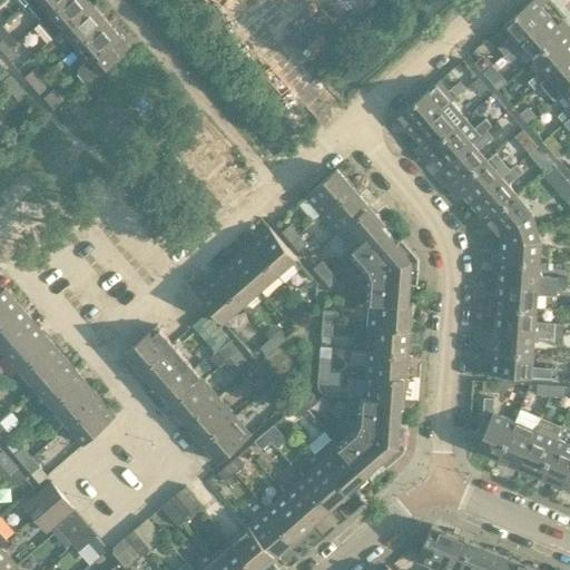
[(41,20),(65,0),(31,0),(29,2),(27,5),(41,20)]
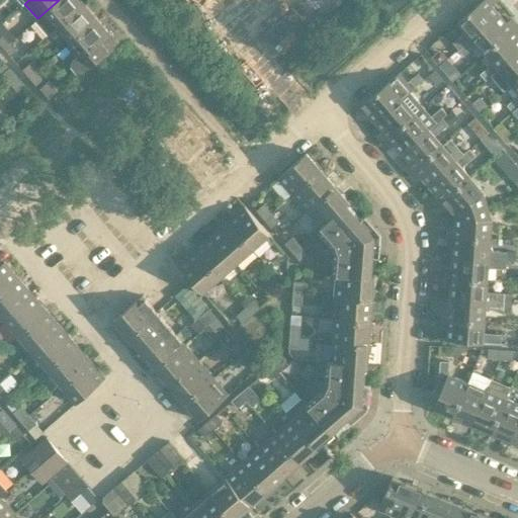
[(56,28),(84,4),(81,0),(59,0),(37,18),(34,21),(48,35),(56,28)]
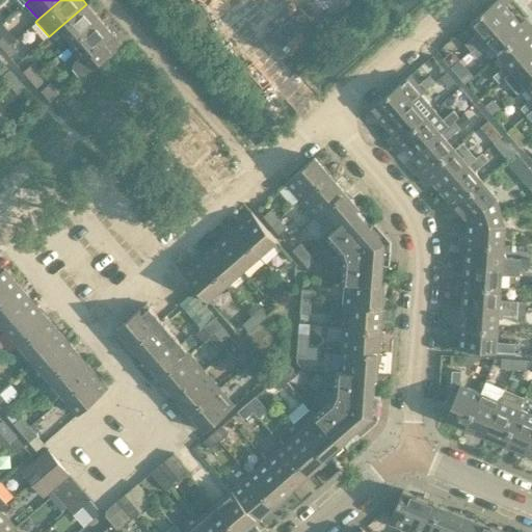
[(505,6),(509,3),(506,0),(496,0),(470,23),(478,32),(464,44),(471,51),(512,15),(505,6)]
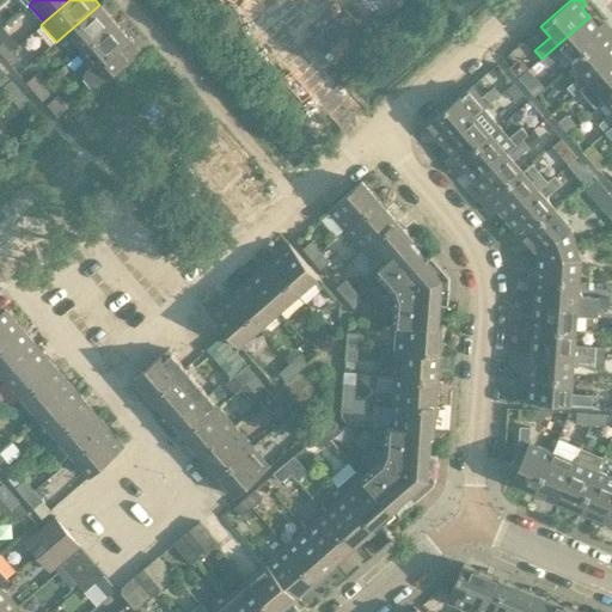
[(81,50),(115,22),(99,5),(66,34),(81,50)]
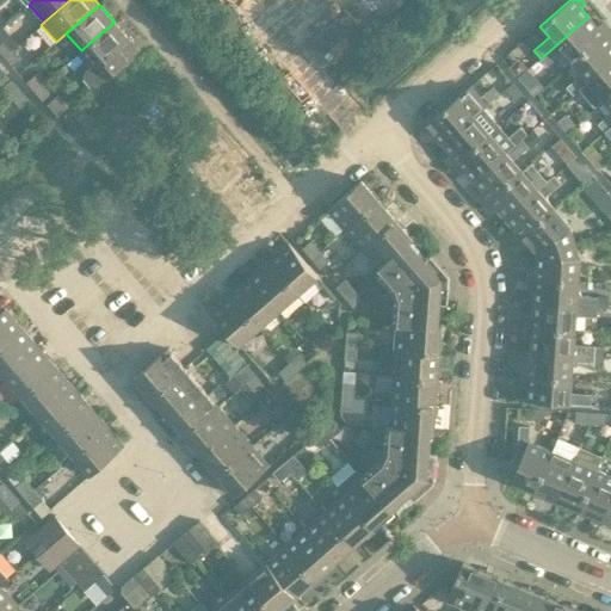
[(602,23),(597,28),(588,17),(541,59),(547,66),(562,53),(572,63),(609,31),(602,23)]
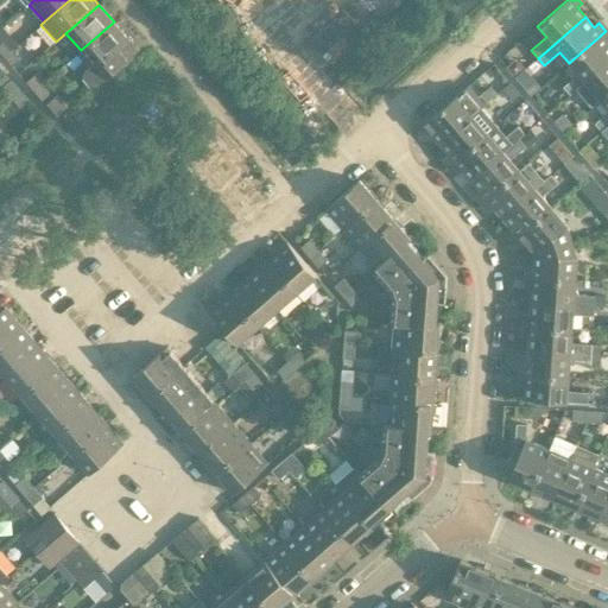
[(119,49),(130,39),(114,21),(81,50),(93,64),(83,73),(83,78),(93,90),(128,59),(119,49)]
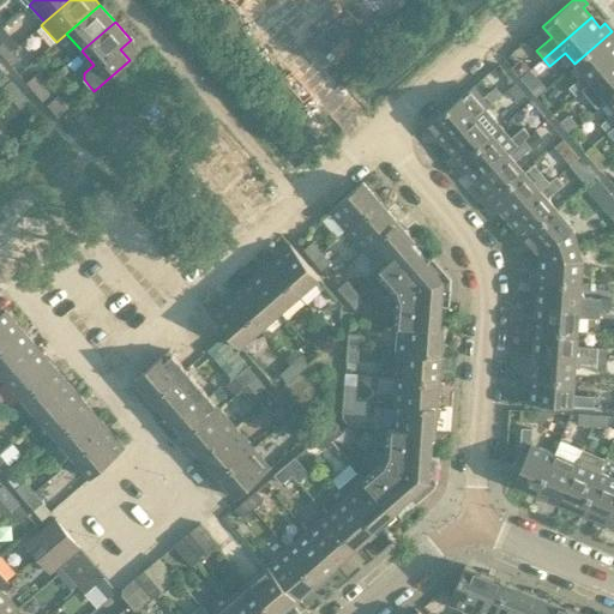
[(613,34),(612,31),(575,64),(584,74),(569,88),(576,96),(582,90),(583,90),(613,62),(613,34)]
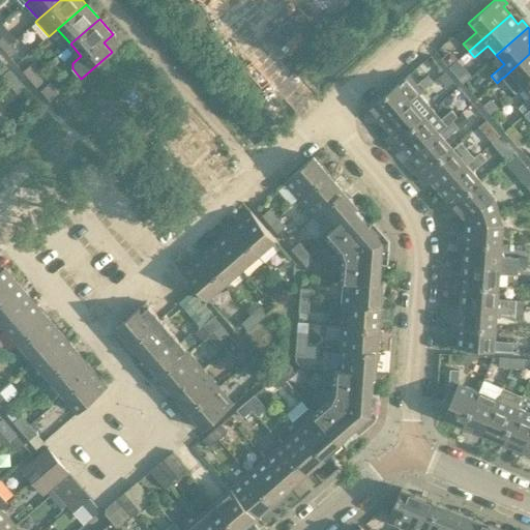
[(0,46),(3,50),(10,43),(3,35),(0,38),(0,46)]
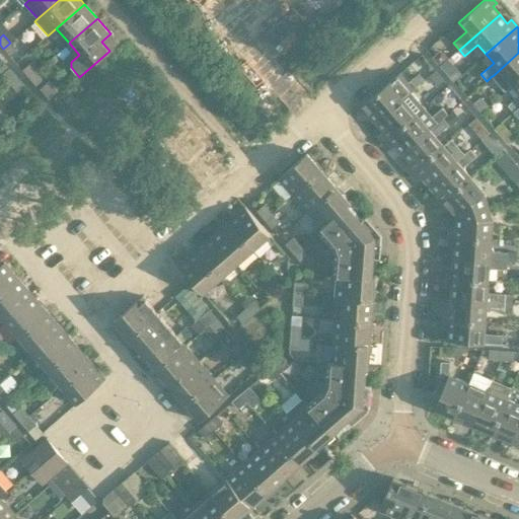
[(10,57),(17,51),(10,43),(3,49),(10,57)]
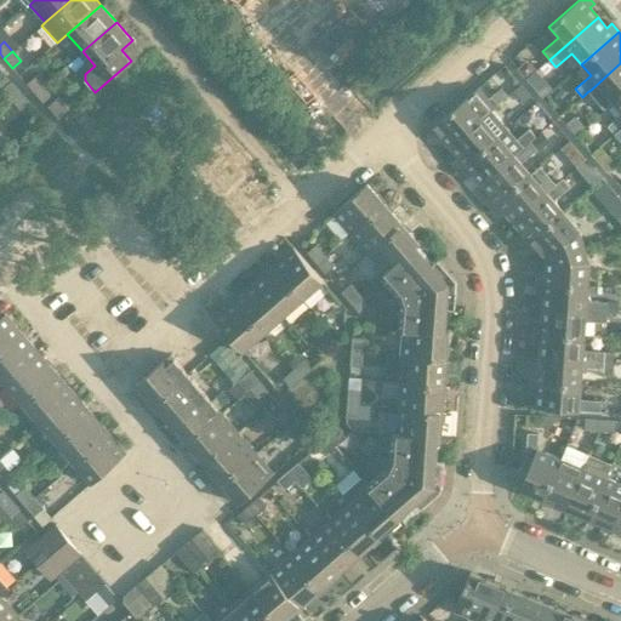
[(528,62),(518,69),(527,79),(535,70),(528,62)]
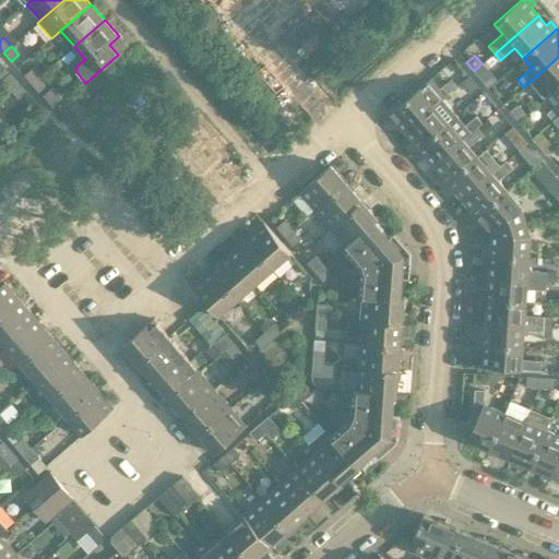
[(558,57),(531,82),(544,98),(552,92),(558,85),(558,57)]
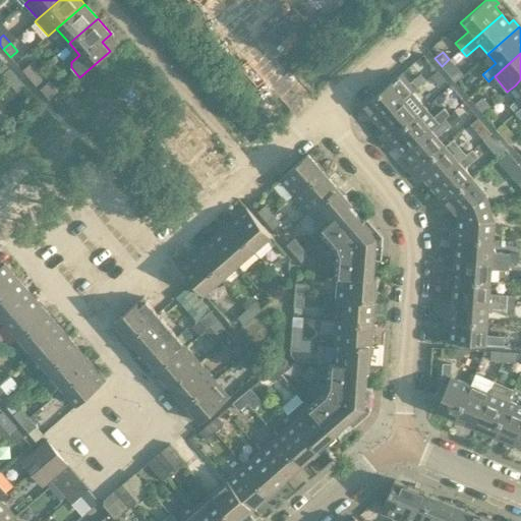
[(29,78),(36,71),(30,64),(21,70),(29,78)]
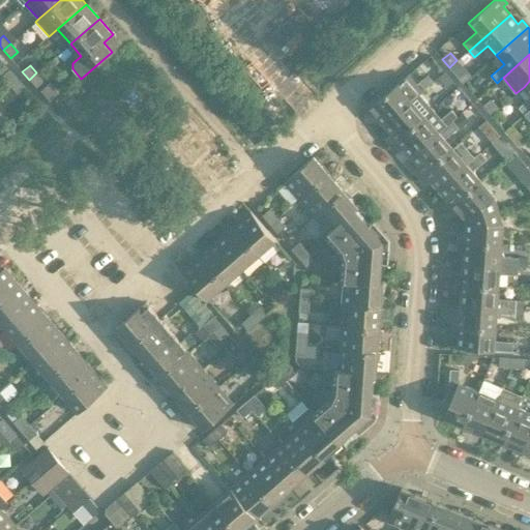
[(9,85),(18,78),(10,68),(2,76),(9,85)]
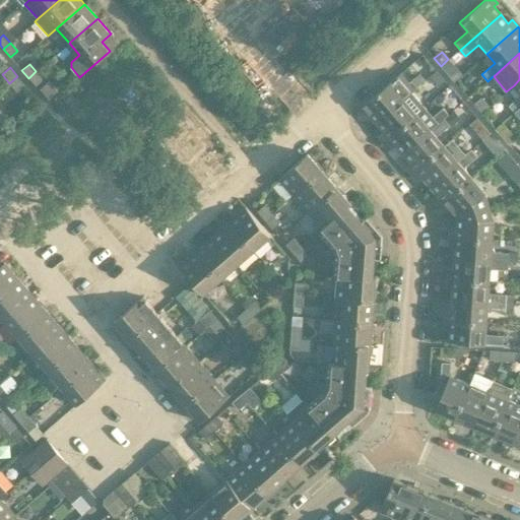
[(36,85),(43,79),(36,71),(28,78),(36,85)]
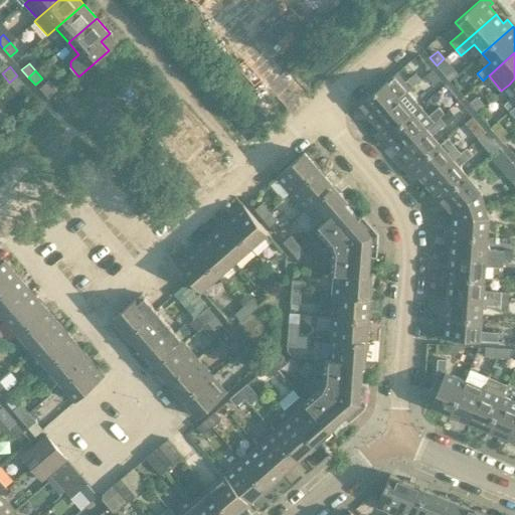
[(433,86),(440,79),(432,70),(425,75),(433,86)]
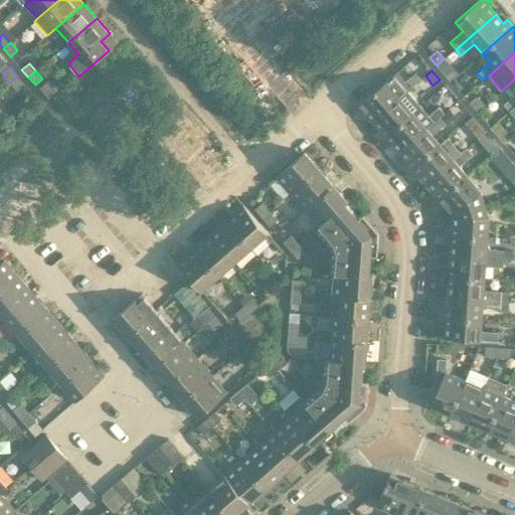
[(406,80),(403,83),(394,74),(386,82),(355,109),(363,118),(366,115),(372,122),(408,90),(412,87),(406,80)]
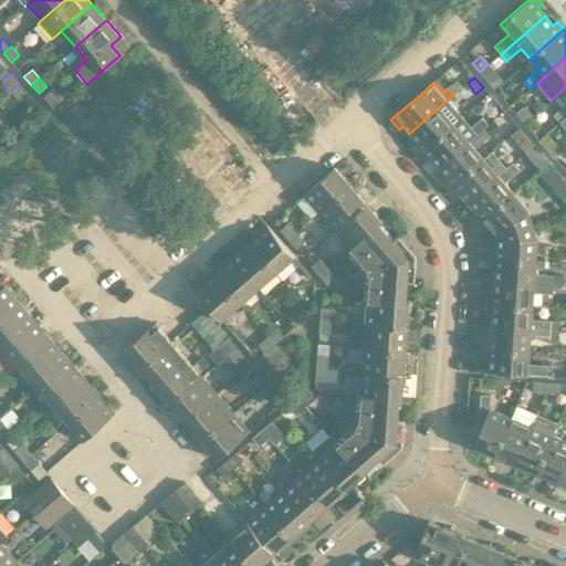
[(19,101),(28,93),(19,83),(10,91),(19,101)]
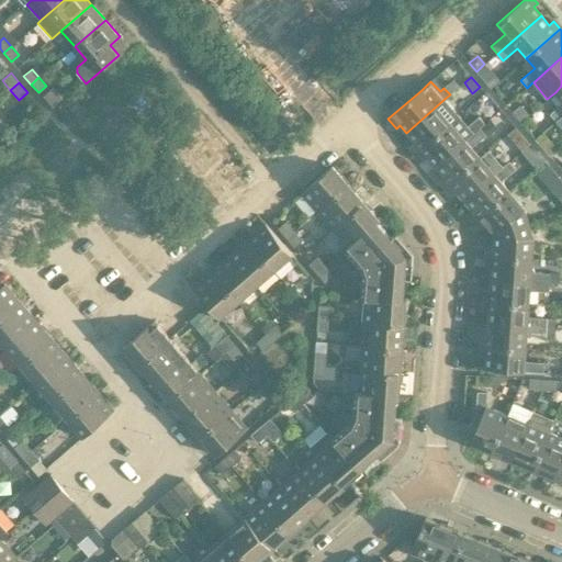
[(561,86),(555,92),(561,99),(561,103),(550,114),(555,121),(561,115),(561,86)]
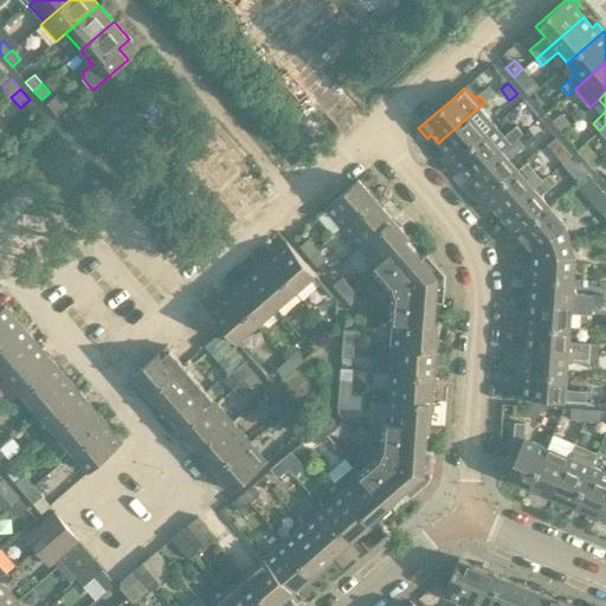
[(56,117),(68,107),(57,95),(45,104),(46,107),(55,115),(56,117)]
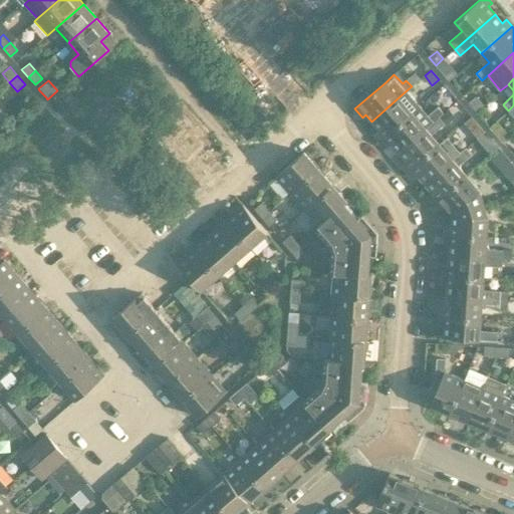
[(421,104),(414,96),(408,89),(371,121),(378,130),(375,133),(380,140),(421,104)]
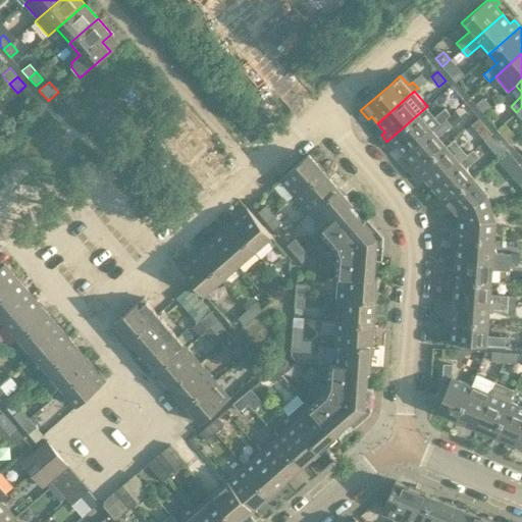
[(483,113),(491,106),(483,97),(475,104),(483,113)]
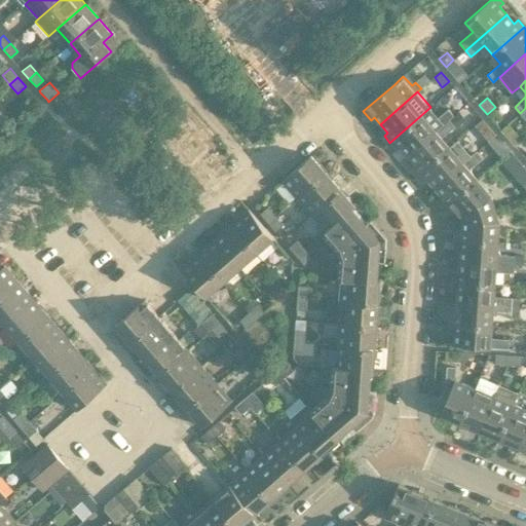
[(408,155),(449,120),(453,116),(447,110),(440,116),(430,107),(389,143),(397,150),(401,147),(408,155)]
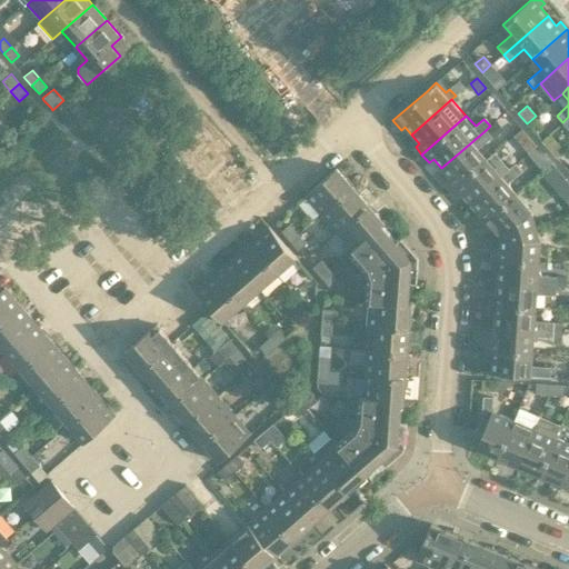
[(486,130),(491,137),(500,129),(495,122),(490,126),(486,130)]
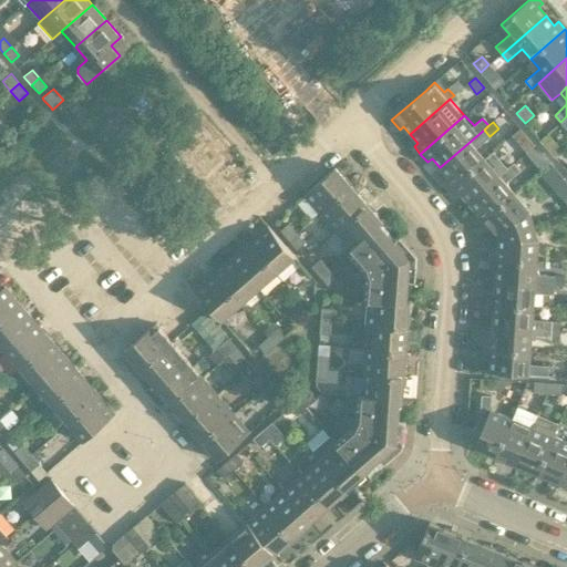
[(523,142),(528,138),(519,129),(514,132),(523,142)]
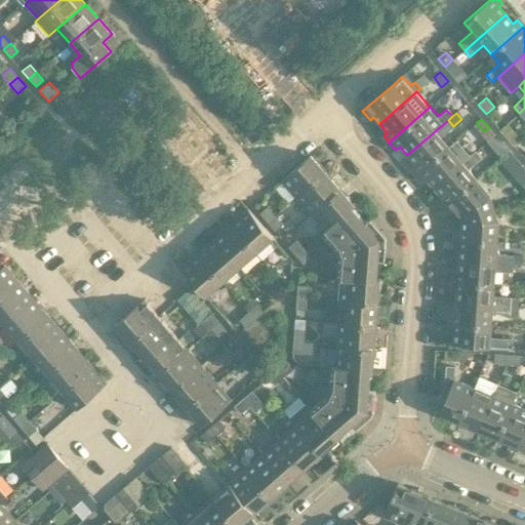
[(440,137),(453,126),(448,120),(407,155),(414,164),(410,167),(416,174),(448,147),(440,137)]
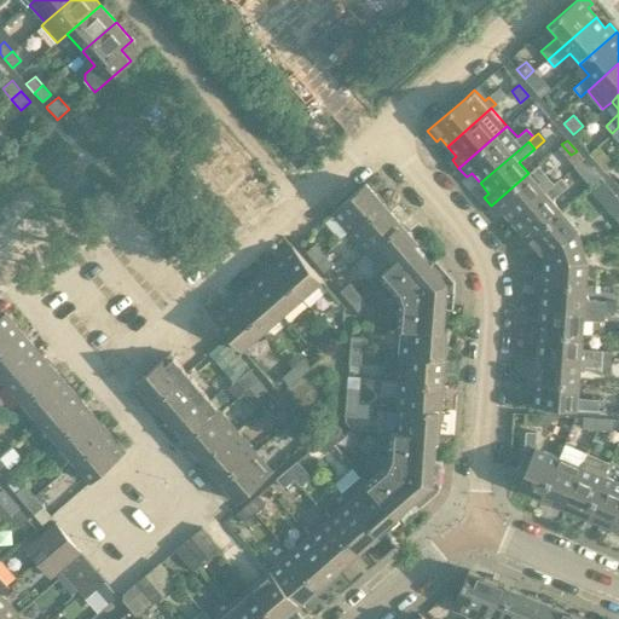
[(589,154),(605,172),(613,165),(597,146),(589,154)]
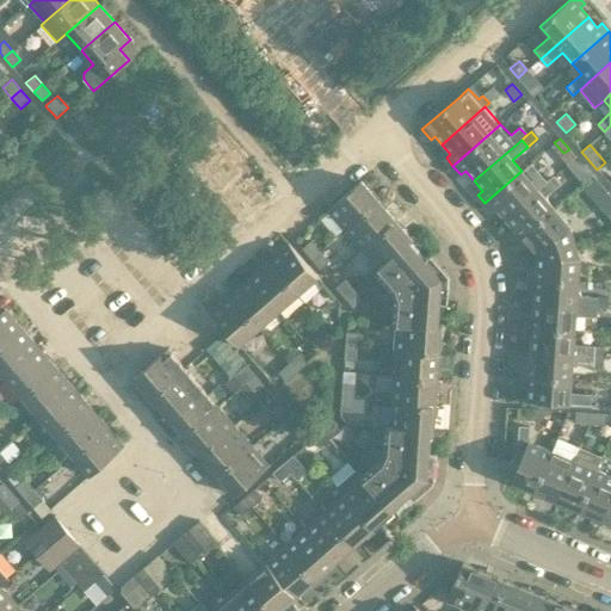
[(547,181),(547,180),(531,162),(522,171),(485,203),(492,211),(497,208),(505,217),(547,181)]
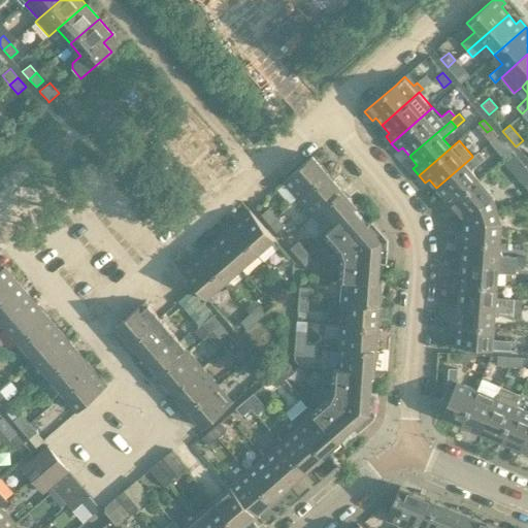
[(484,159),(483,158),(477,153),(477,152),(472,156),(472,157),(436,188),(443,196),(440,199),(447,206),(477,179),(470,170),(484,159)]
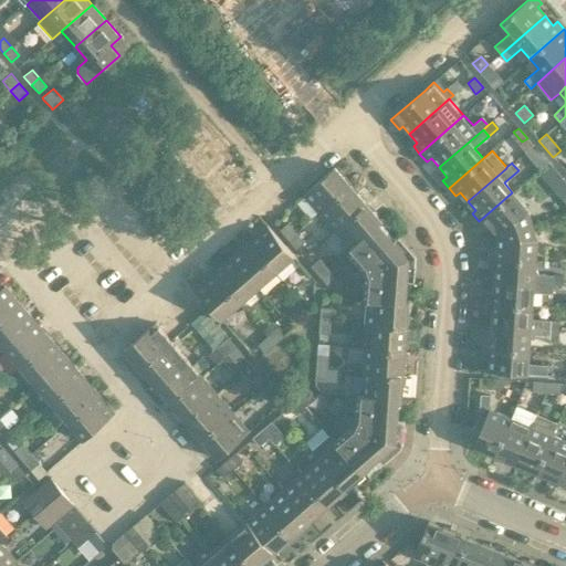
[(558,174),(552,166),(541,175),(548,182),(558,174)]
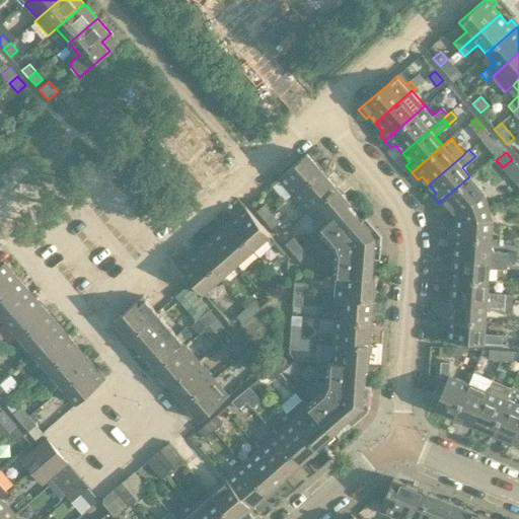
[(293,195),(321,171),(306,153),(278,177),(293,195)]
